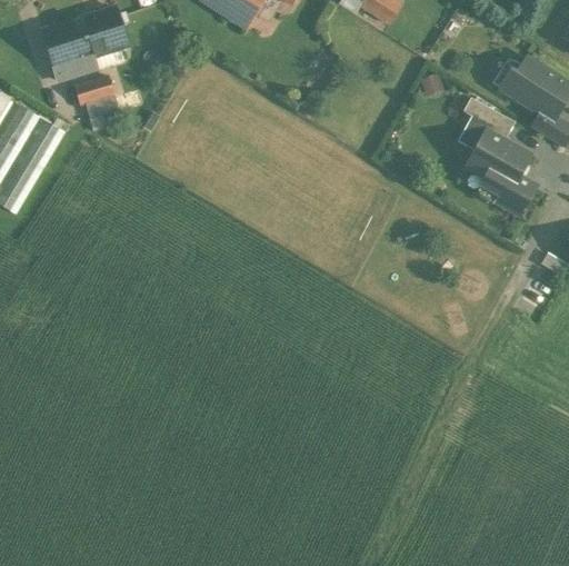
[(206,0),(245,25),(259,0),(206,0)]
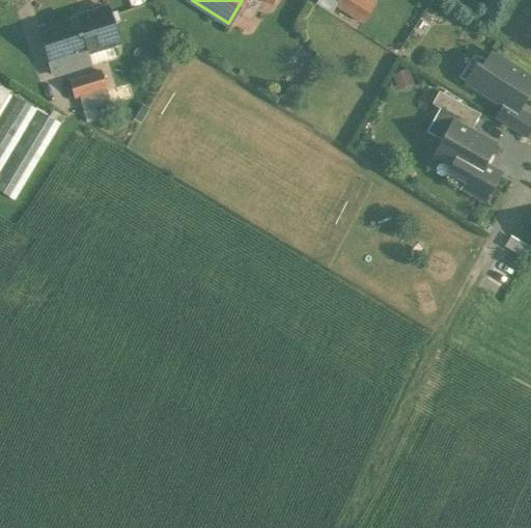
[(338,0),(335,4),(363,21),(375,1),(373,0),(338,0)]
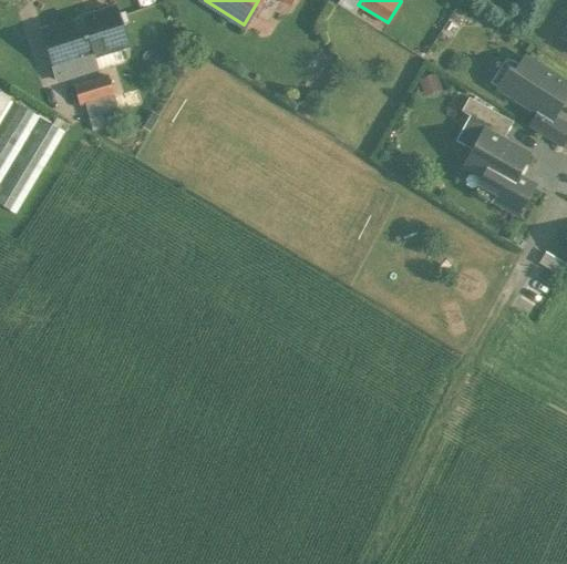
[(114,6),(41,29),(58,79),(96,67),(92,54),(119,45),(126,43),(114,6)]
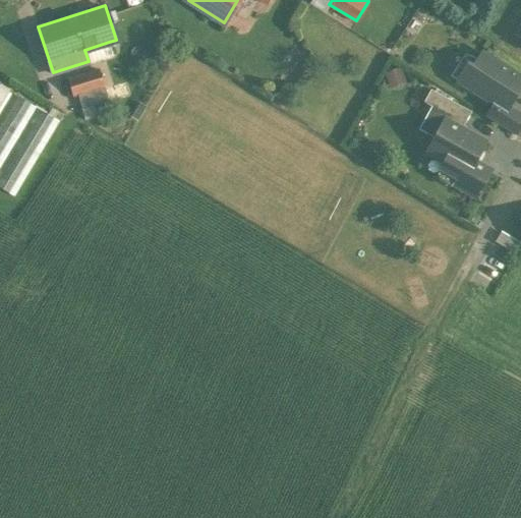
[(109,42),(84,50),(89,61),(113,53),(109,42)]
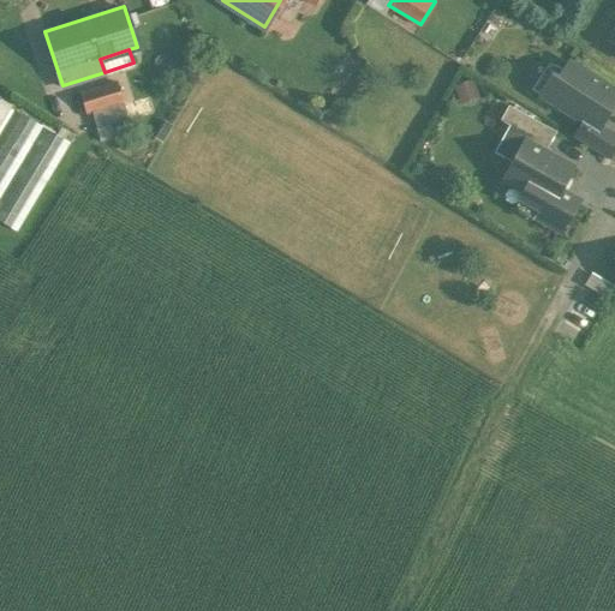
[(614,97),(614,89),(569,61),(557,79),(547,97),(583,120),(596,129),(599,123),(614,97)]
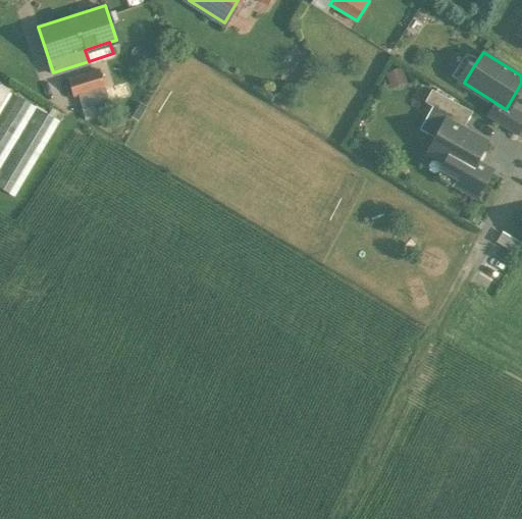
[(458,80),(464,83),(473,67),(468,63),(458,80)]
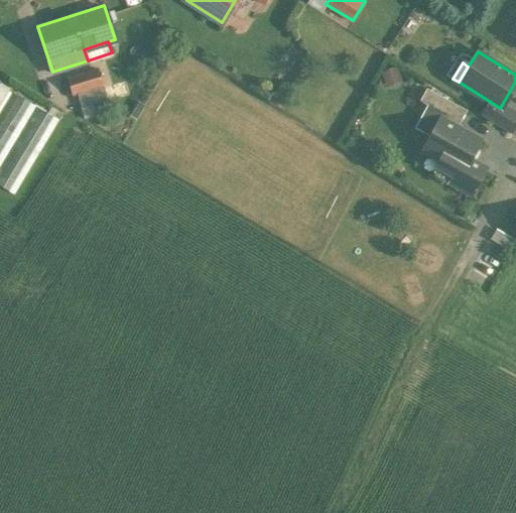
[(98,67),(67,77),(72,94),(77,92),(103,84),(98,67)]
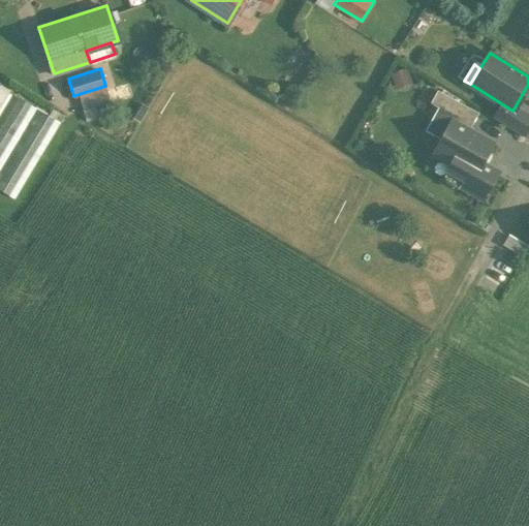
[(111,100),(105,86),(79,94),(84,109),(111,100)]
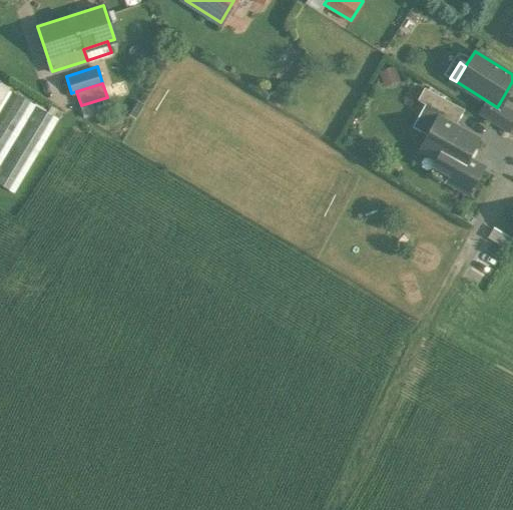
[(425,103),(442,112),(449,100),(424,86),(417,99),(425,103)]
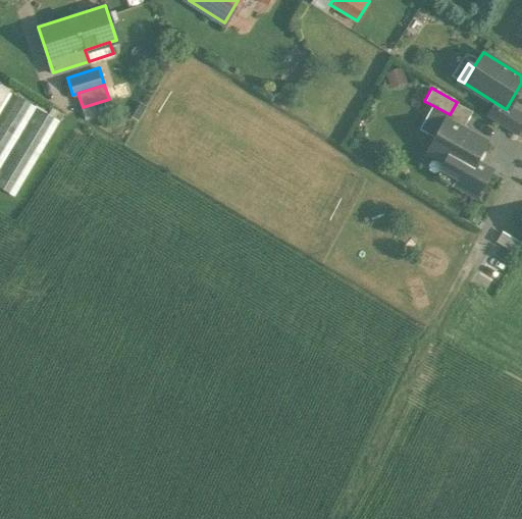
[(0,187),(14,196),(60,119),(12,92),(0,112),(0,187)]
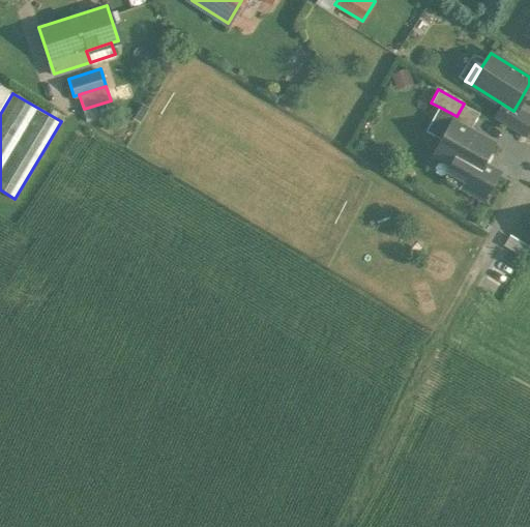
[(457,116),(453,121),(469,129),(478,112),(464,104),(457,116)]
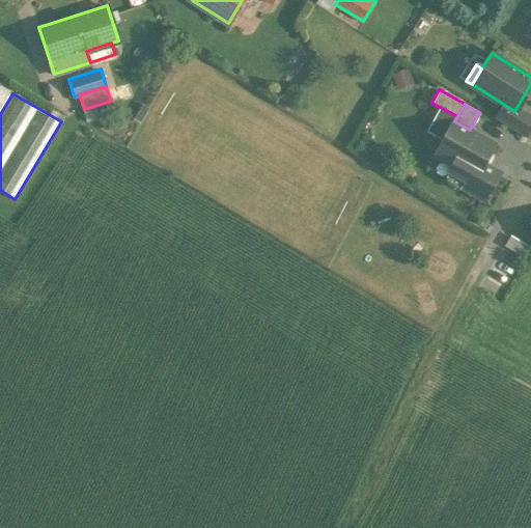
[(530,114),(518,106),(514,111),(503,104),(495,117),(525,136),(530,124),(530,114)]
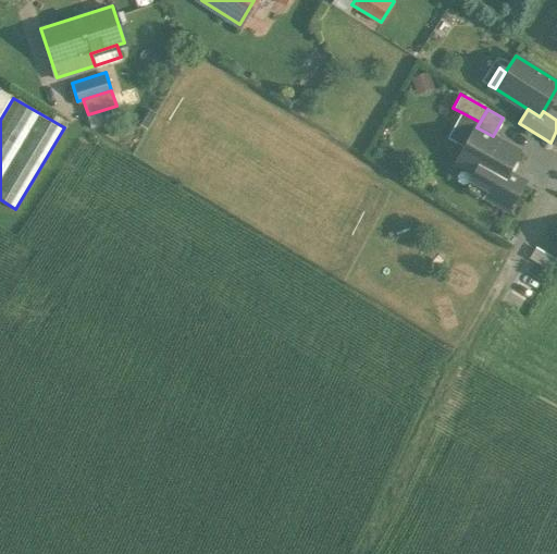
[(447,136),(466,146),(475,127),(477,127),(480,122),(461,112),(447,136)]
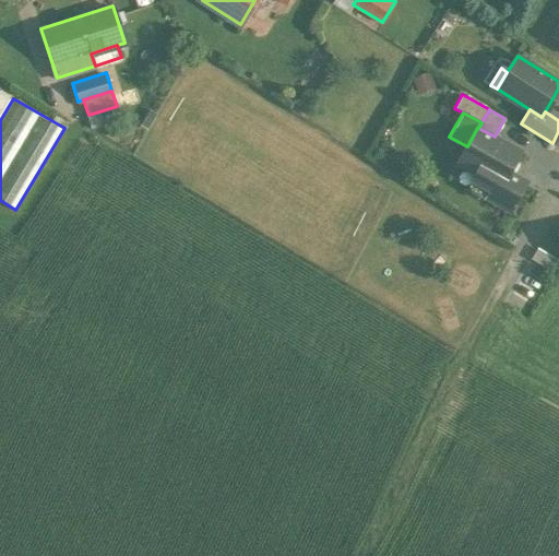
[(478,128),(477,128),(467,146),(459,162),(477,173),(501,185),(508,173),(520,151),(495,137),(478,128)]
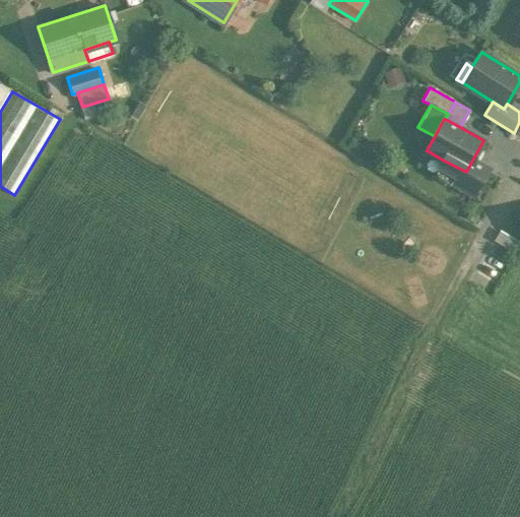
[(472,160),(466,172),(444,160),(437,173),(438,178),(450,184),(454,182),(468,190),(473,189),(477,181),(481,180),(486,172),(484,167),(472,160)]
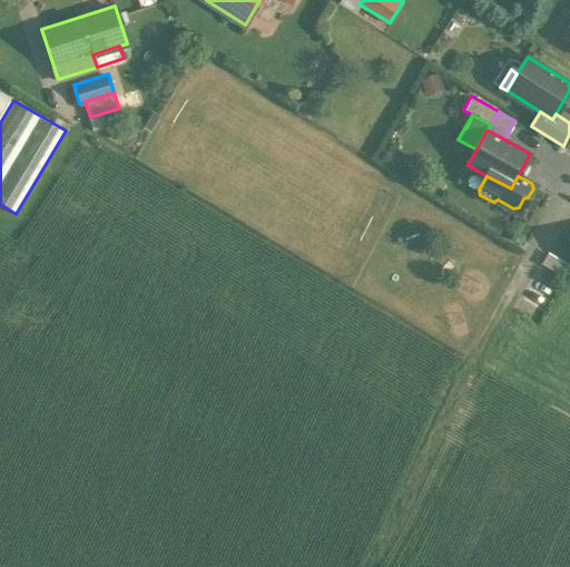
All buildings are outlined.
